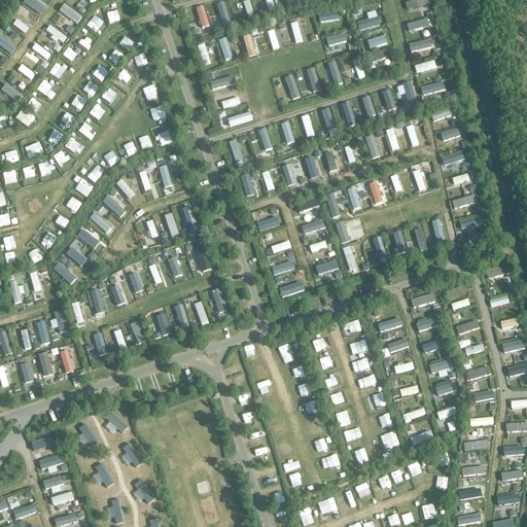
[(243,3),(248,19),(254,16),(249,1),(243,3)]
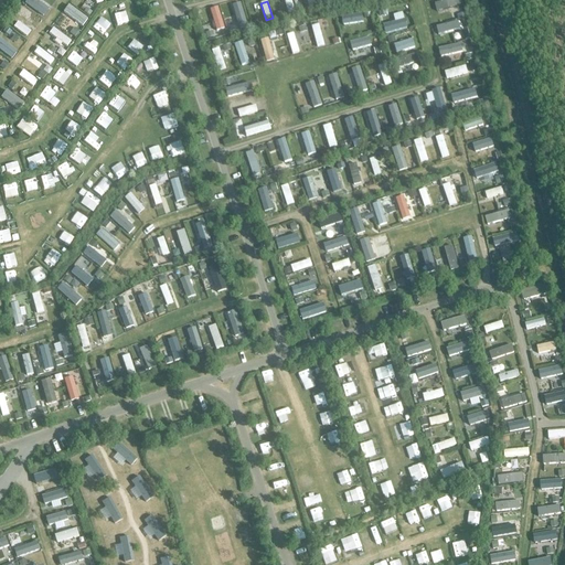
[(246,21),(241,2),(234,4),(237,17),(234,18),(235,24),(240,23),(246,21)]
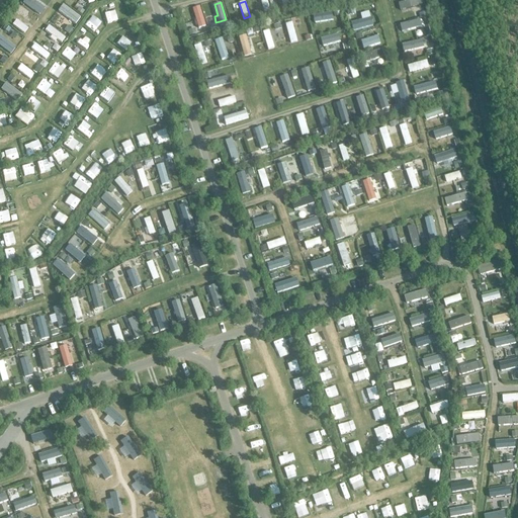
[(207,28),(201,12),(196,14),(198,19),(195,20),(197,24),(199,23),(201,30),(207,28)]
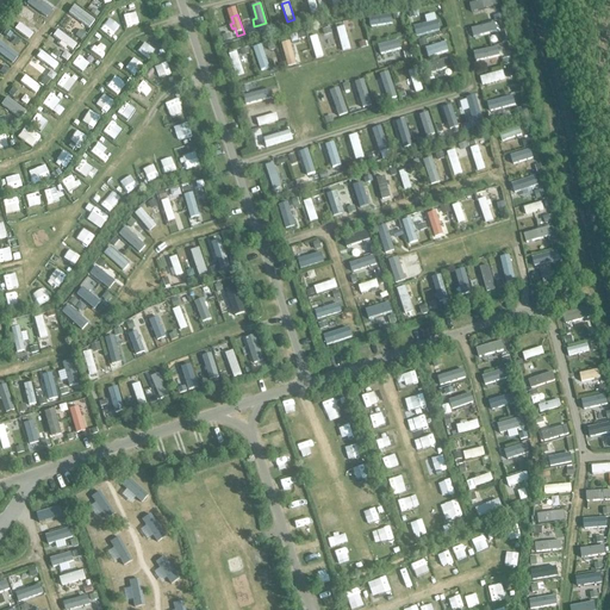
[(14,30),(29,41),(32,35),(19,25),(14,30)]
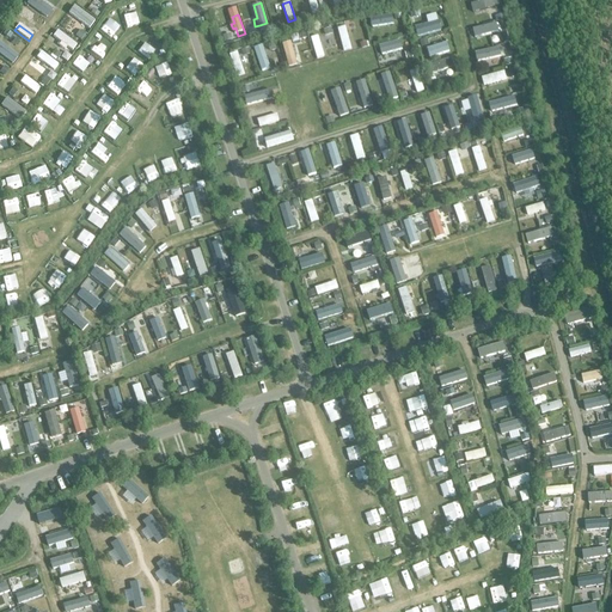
[(0,55),(7,60),(12,55),(0,46),(0,55)]
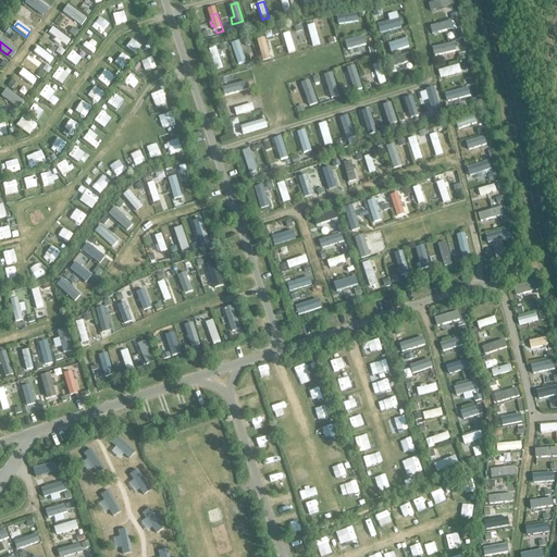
[(231,45),(238,65),(246,63),(238,42),(231,45)]
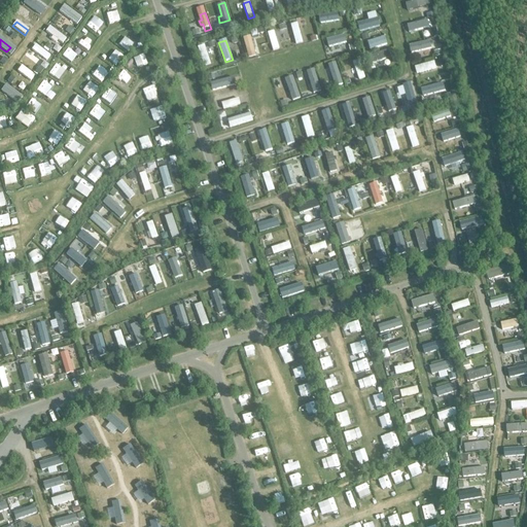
[(32,50),(46,61),(49,56),(35,45),(32,50)]
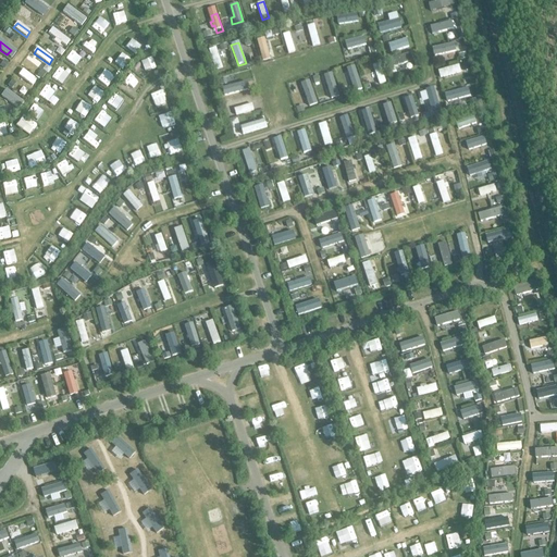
[(209,52),(214,67),(221,65),(214,50),(209,52)]
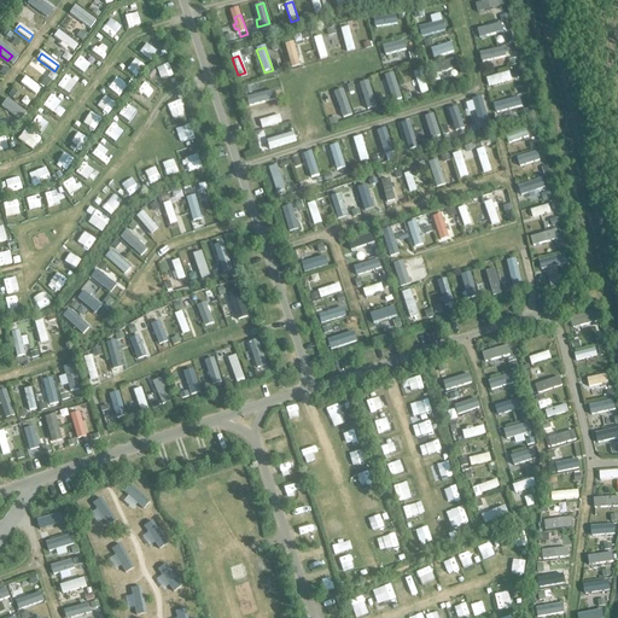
[(251,98),(254,106),(277,100),(274,92),(251,98)]
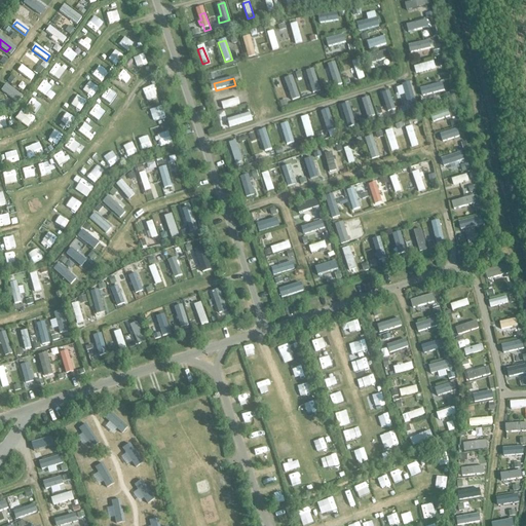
[(222,103),(223,109),(240,104),(238,99),(222,103)]
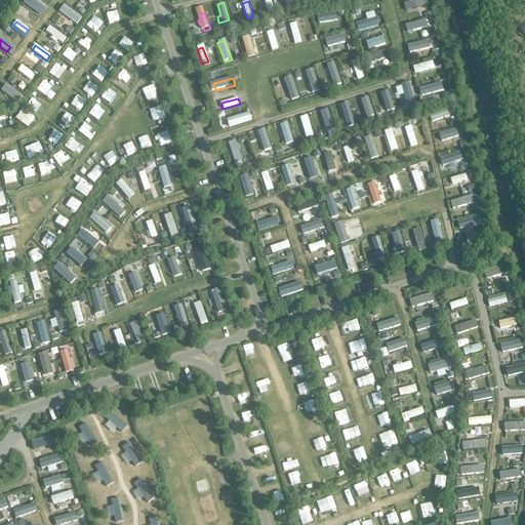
[(227,120),(230,127),(252,120),(249,113),(227,120)]
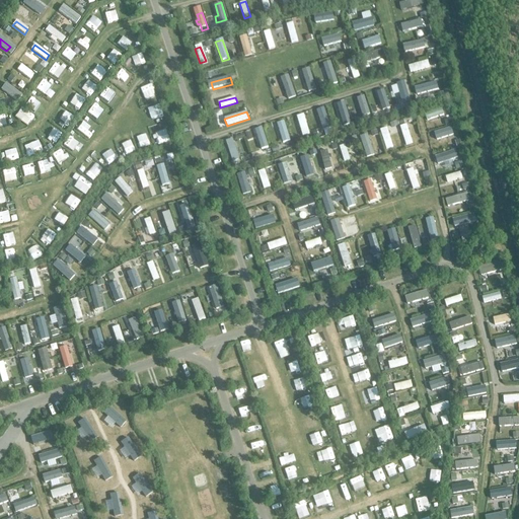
[(251,160),(243,138),(237,140),(241,155),(239,156),(241,163),(251,160)]
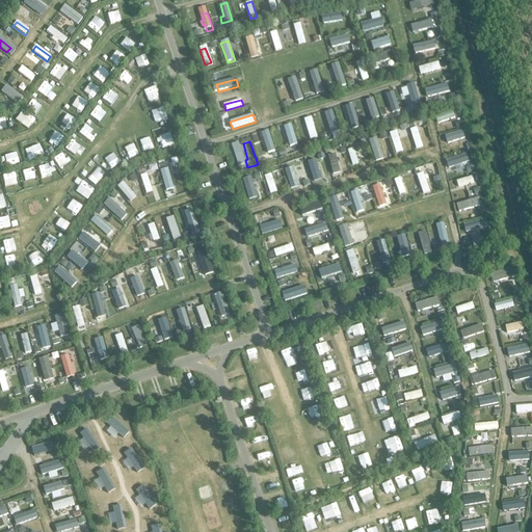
[(161,171),(166,191),(174,189),(168,169),(161,171)]
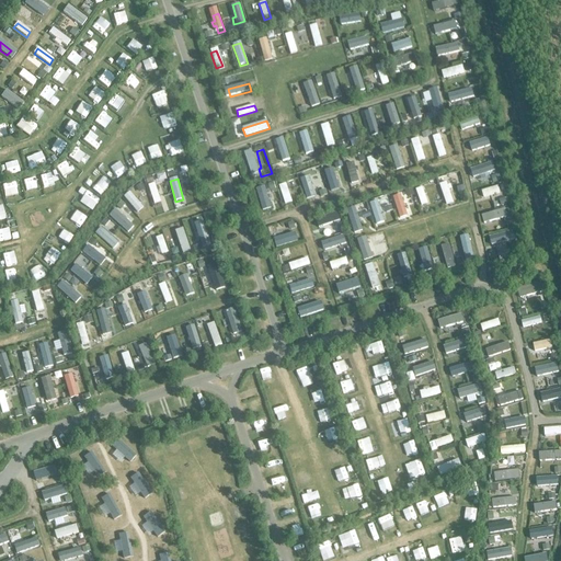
[(148,186),(155,205),(161,203),(155,184),(148,186)]
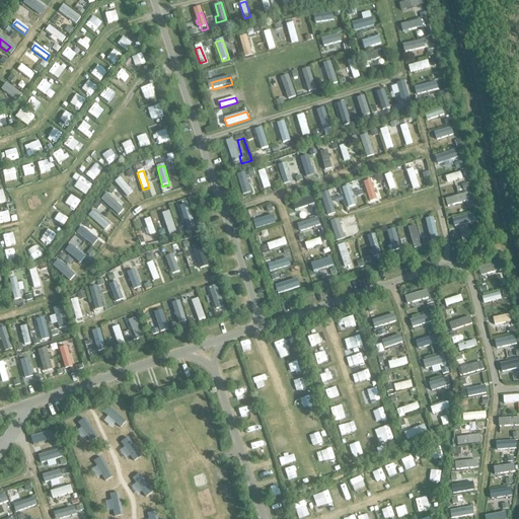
[(237,174),(243,195),(250,193),(246,181),(249,180),(247,174),(244,175),(244,172),(237,174)]
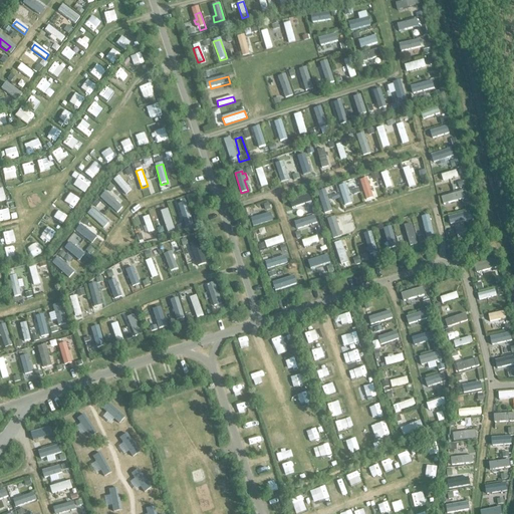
[(118,176),(113,181),(126,196),(132,191),(118,176)]
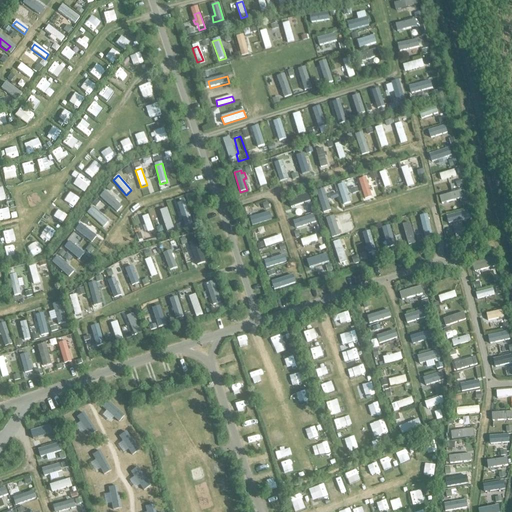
[(191,219),(186,203),(181,204),(184,215),(180,216),(182,222),(191,219)]
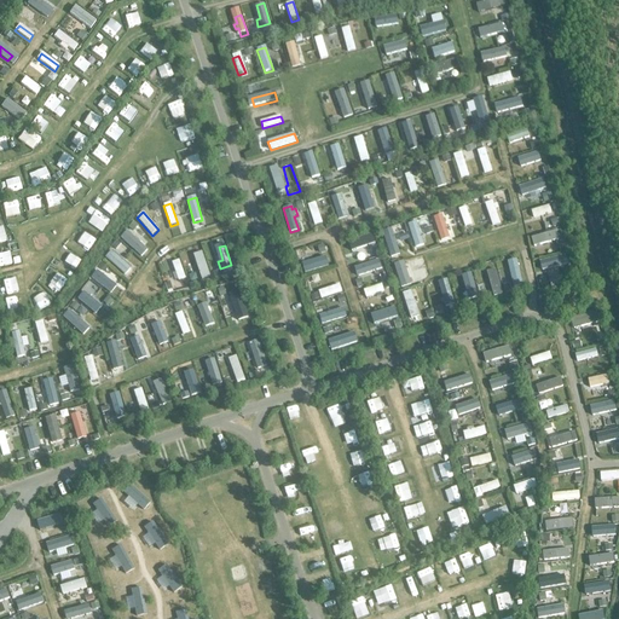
[(210,277),(202,253),(194,255),(198,268),(194,270),(197,278),(201,277),(202,281),(210,277)]
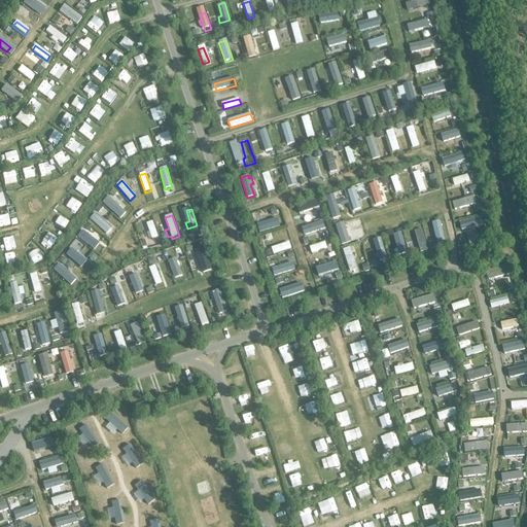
[(280,217),(260,223),(264,232),(282,225),(280,217)]
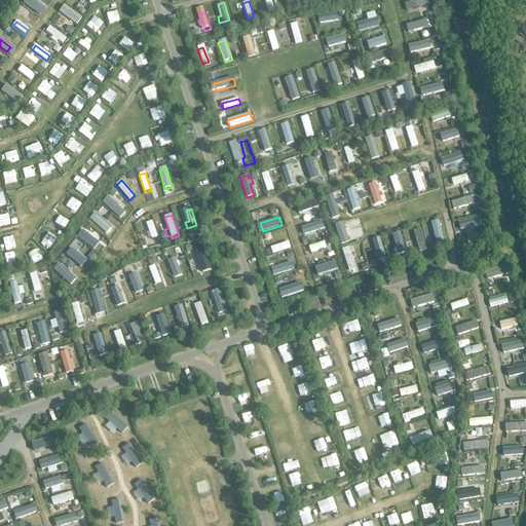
[(91,222),(105,234),(109,230),(96,218),(91,222)]
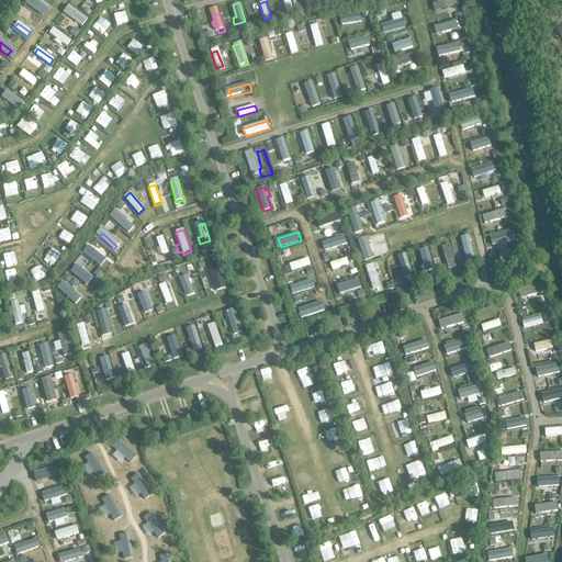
[(163,255),(168,253),(163,237),(156,239),(159,248),(158,249),(159,253),(161,251),(163,255)]
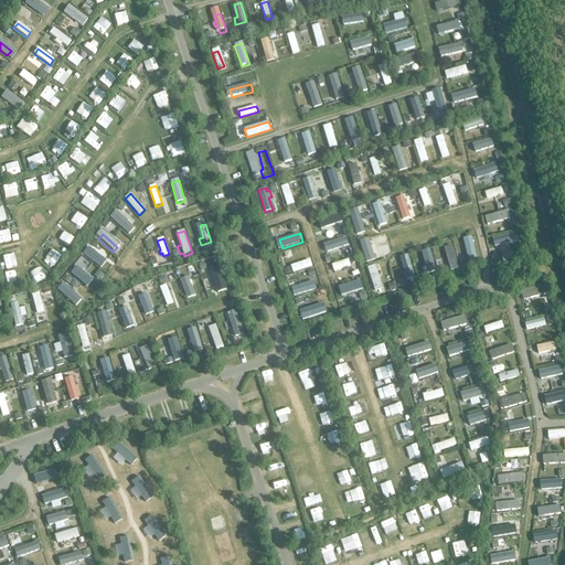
[(85,256),(99,267),(104,262),(95,256),(97,254),(92,251),(91,252),(88,251),(85,256)]
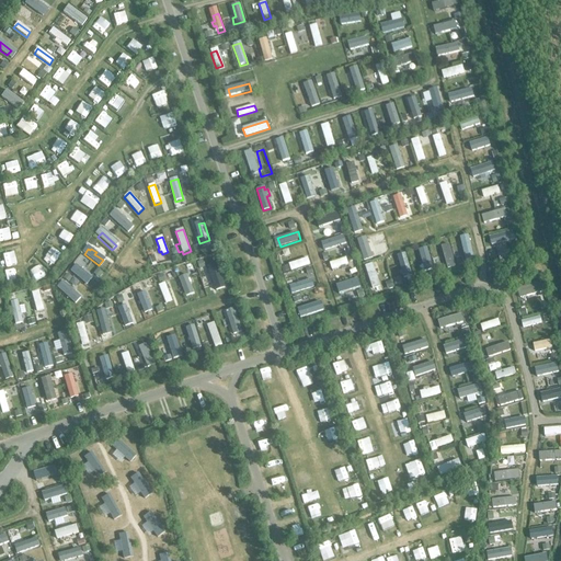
[(308,259),(289,265),(292,271),(309,264),(308,259)]
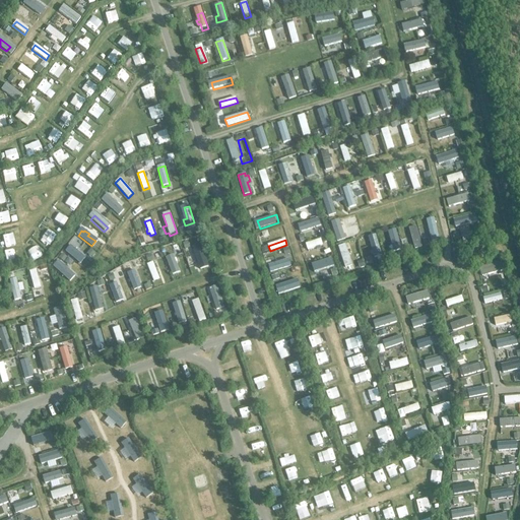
[(67,252),(81,262),(84,257),(75,251),(76,249),(73,247),(72,249),(70,247),(67,252)]
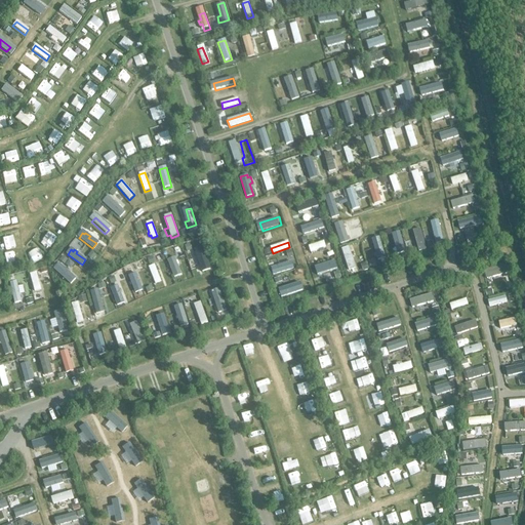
[(196,251),(203,272),(211,269),(204,249),(196,251)]
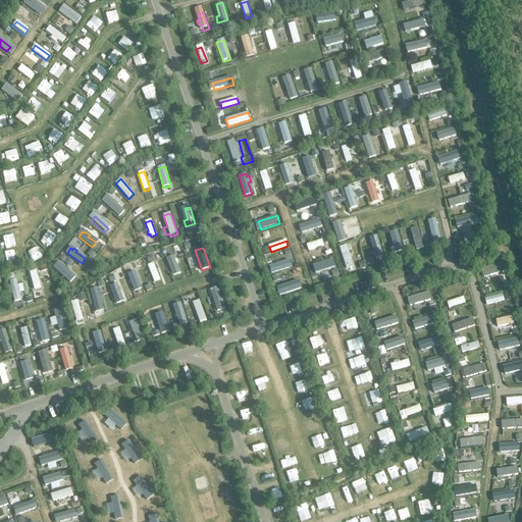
[(165,256),(172,273),(178,271),(171,254),(165,256)]
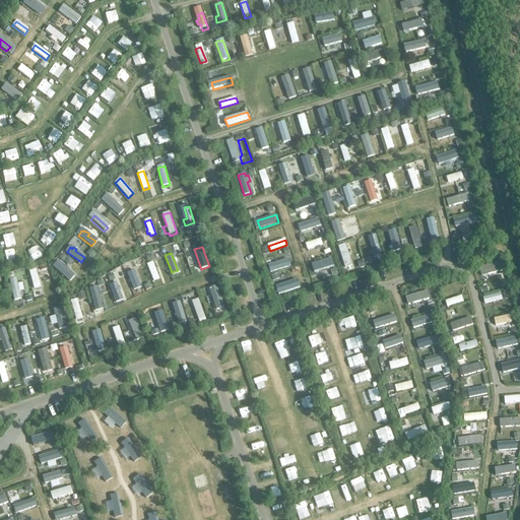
[(143,258),(151,278),(157,276),(149,256),(143,258)]
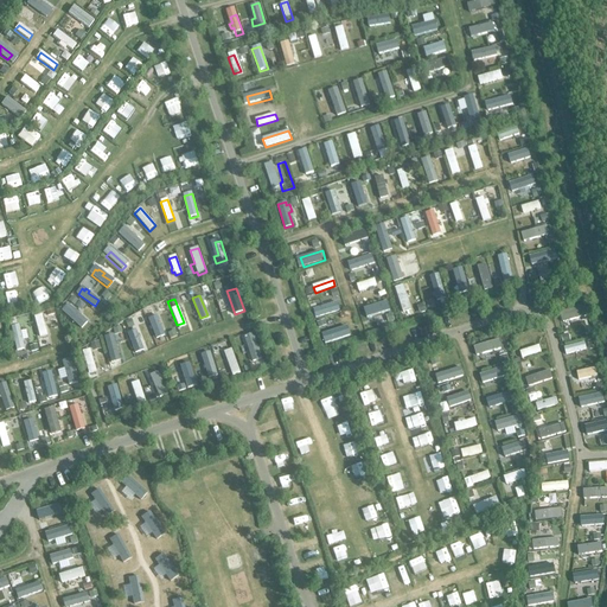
[(337,306),(319,312),(321,318),(339,313),(337,306)]
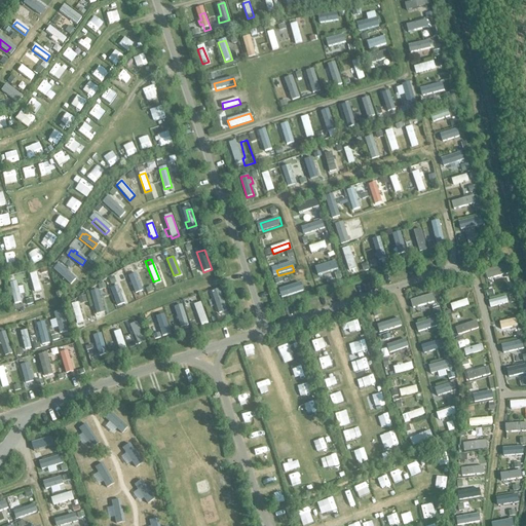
[(54,270),(69,280),(72,276),(59,266),(54,270)]
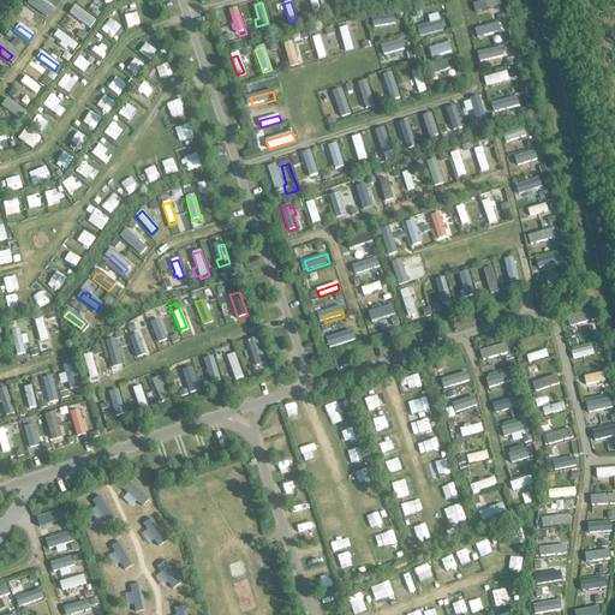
[(35,322),(41,342),(48,340),(42,320),(35,322)]
